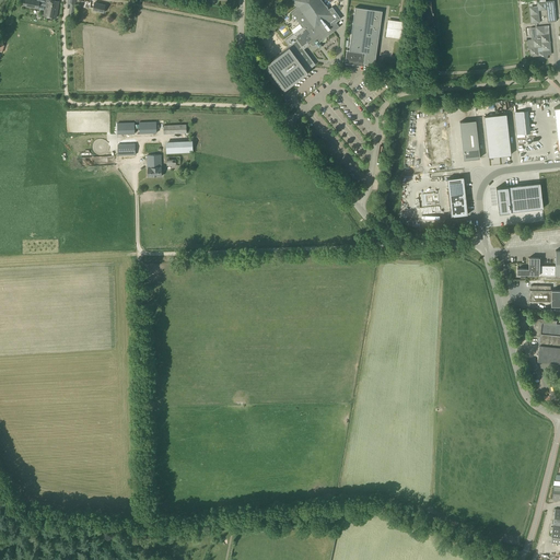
[(23,0),(22,7),(23,7),(44,10),(43,15),(56,18),(59,2),(48,0),(45,0),(46,2),(39,1),(32,0),(23,0)]
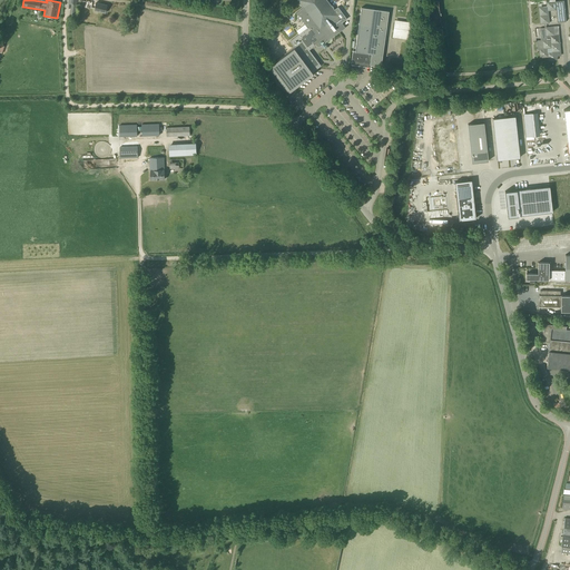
[(296,12),(298,16),(298,17),(297,18),(298,19),(298,20),(300,20),(301,20),(302,19),(307,28),(307,33),(308,35),(306,36),(314,47),(316,45),(318,47),(322,46),(323,48),(326,46),(328,48),(325,43),(345,28),(342,22),(347,19),(340,9),(337,11),(335,9),(334,10),(333,9),(334,9),(334,8),(333,7),(333,6),(332,6),(331,6),(326,0),(297,0),(304,8),(296,12)]
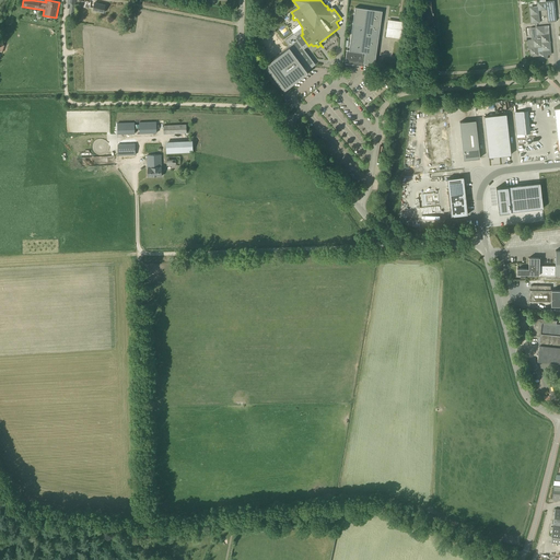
[(537,2),(537,7),(529,8),(532,24),(539,23),(538,11),(546,10),(547,22),(556,21),(553,1),(537,2)]
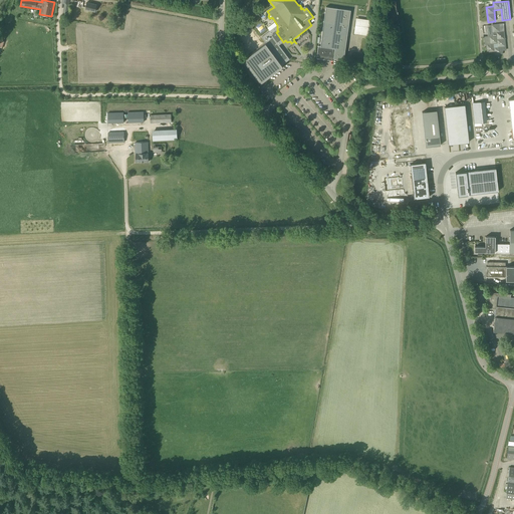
[(85,10),(95,12),(96,5),(86,2),(85,10)]
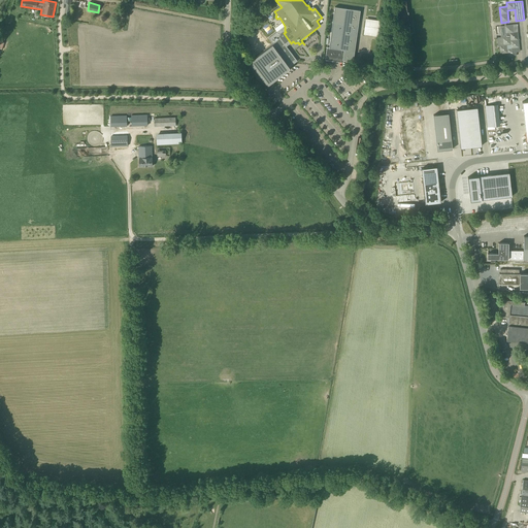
[(325,60),(343,63),(343,61),(353,62),(360,10),(334,7),(329,47),(327,46),(325,60)]
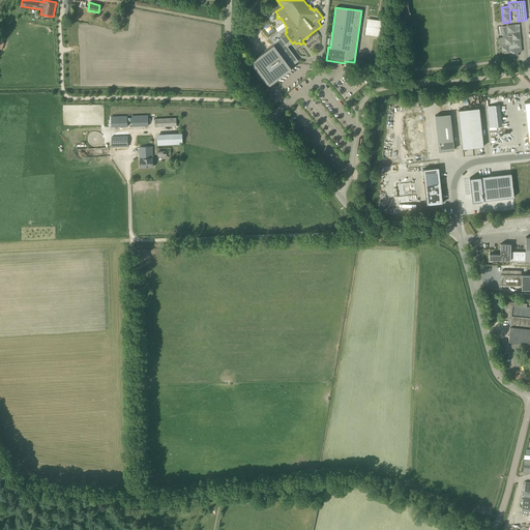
[(117,18),(110,23),(117,31),(123,26),(117,18)]
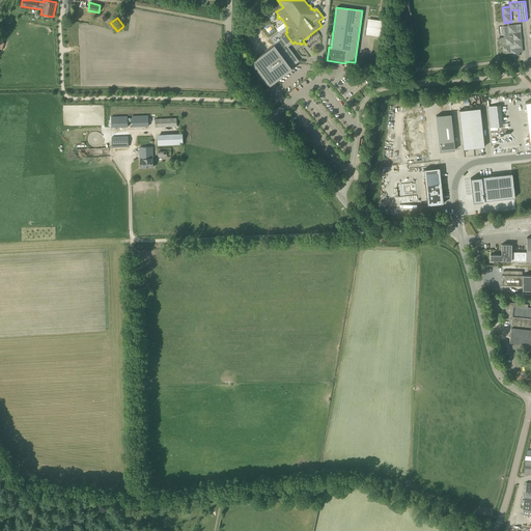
[(366,34),(382,36),(383,24),(368,22),(366,34)]
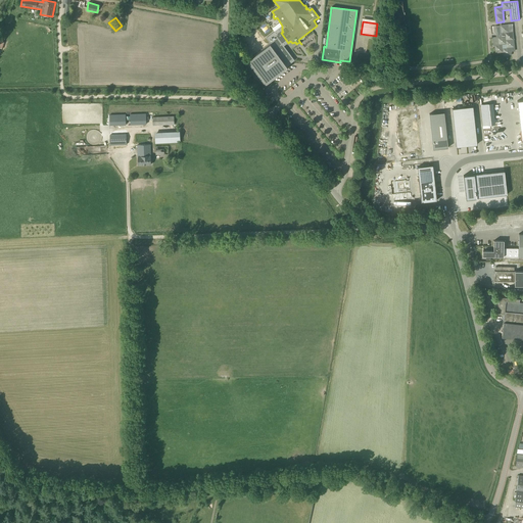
[(492,38),(492,46),(494,45),(495,53),(504,52),(504,56),(511,55),(511,51),(515,51),(513,32),(509,32),(508,25),(501,26),(502,37),(492,38)]
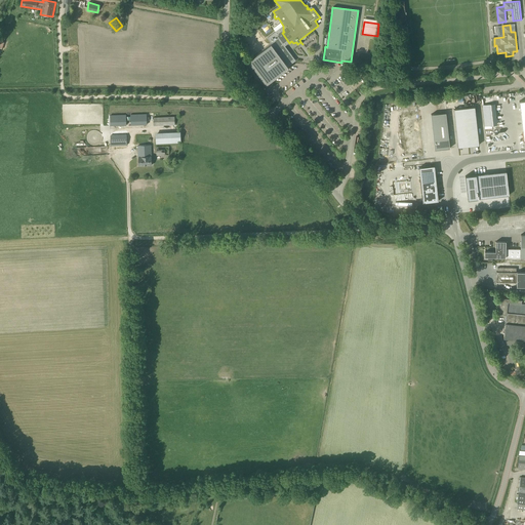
[(272,45),(271,44),(248,62),(250,64),(247,67),(260,85),(265,82),(267,85),(288,68),(287,67),(295,61),(285,46),(289,43),(282,33),(284,32),(283,31),(283,26),(268,38),(272,44),(272,45)]
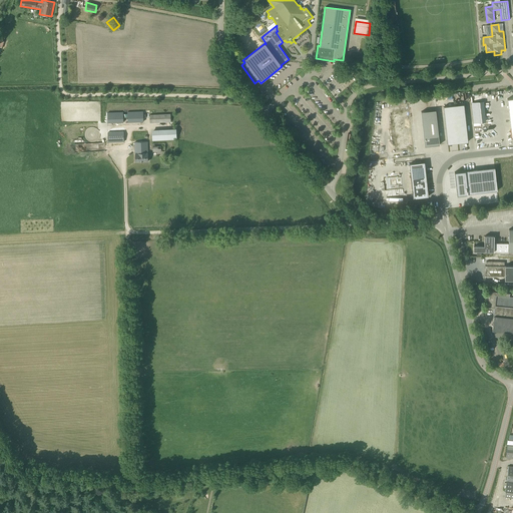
[(454,105),(443,106),(444,111),(444,114),(445,119),(446,126),(446,131),(448,145),(458,143),(468,142),(467,129),(466,122),(465,114),(464,109),(464,106),(464,104),(454,105)]
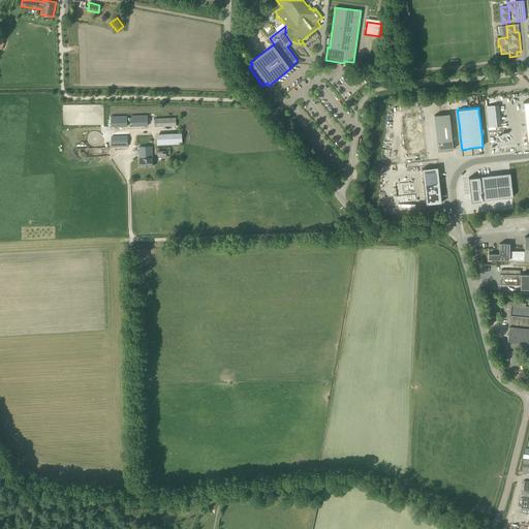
[(449,114),(435,116),(438,151),(454,150),(449,114)]
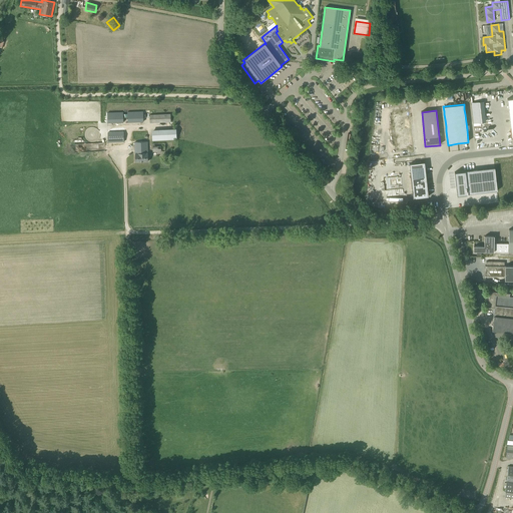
[(149,115),(150,123),(170,122),(170,114),(149,115)]
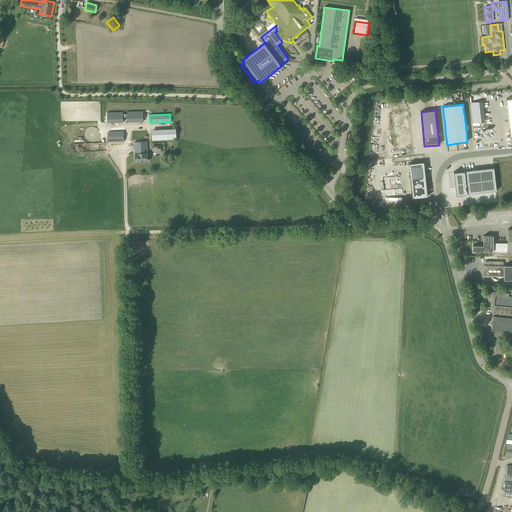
[(152,131),(152,141),(176,140),(175,129),(152,131)]
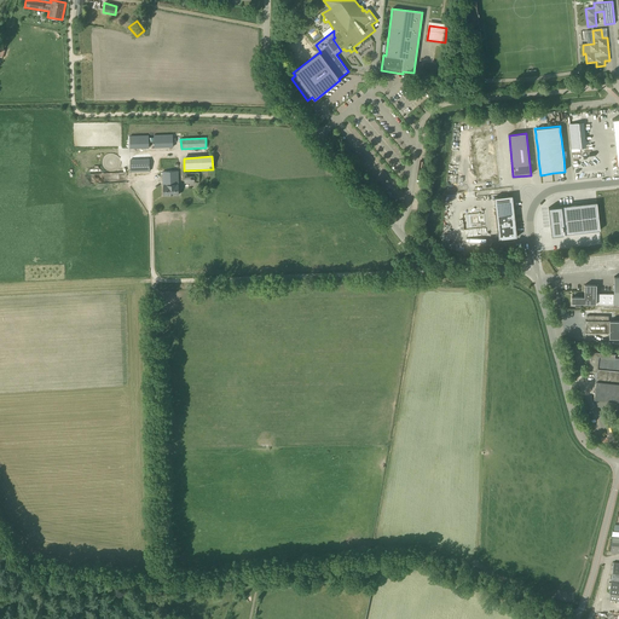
[(129,160),(131,172),(149,171),(149,158),(129,160)]
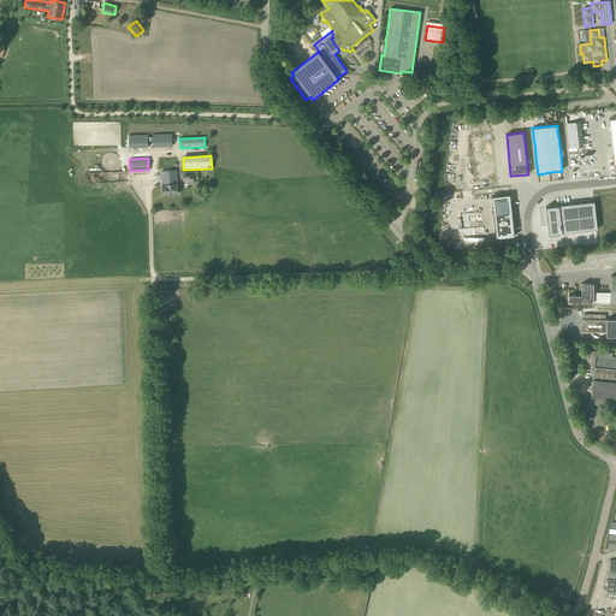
[(161,171),(163,184),(163,195),(178,194),(177,170),(161,171)]
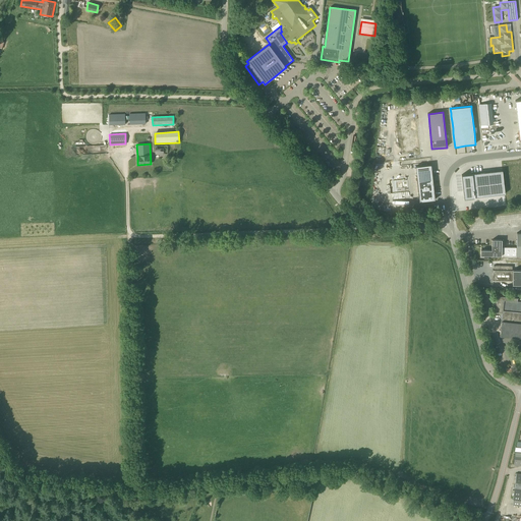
[(168,146),(155,147),(156,155),(168,154),(168,146)]
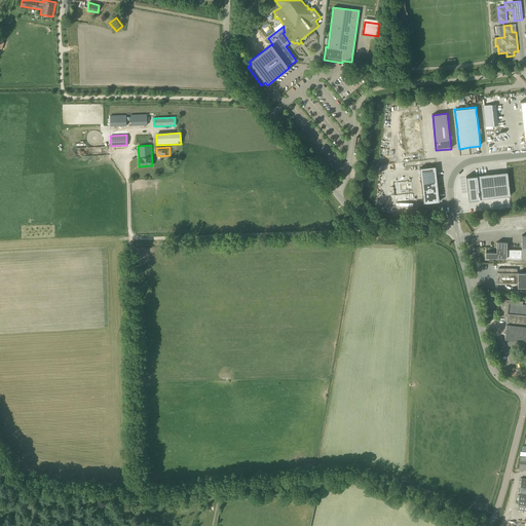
[(436,165),(419,167),(423,203),(439,201),(436,165)]
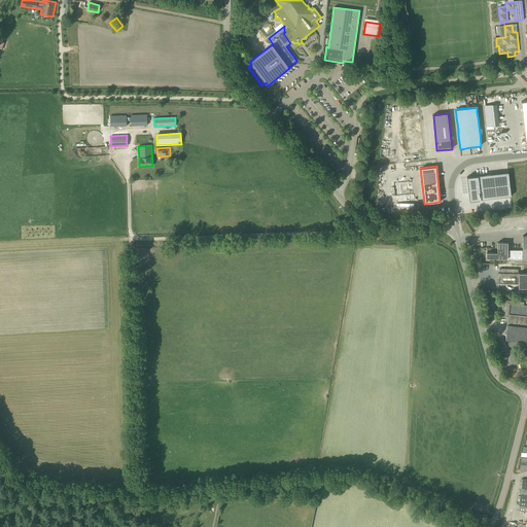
[(469,201),(511,197),(508,172),(467,177),(469,201)]
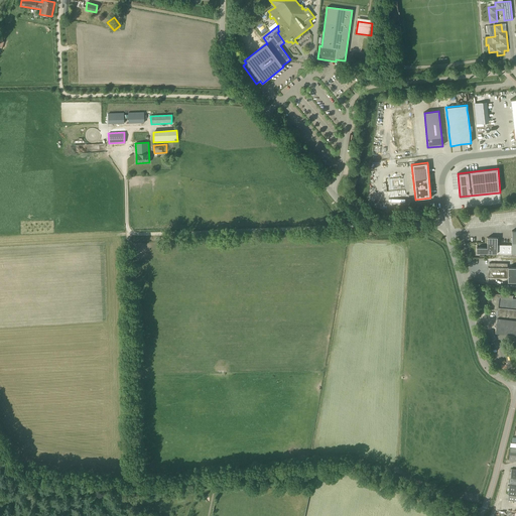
[(476,218),(469,218),(468,229),(477,229),(477,227),(476,227),(476,218)]
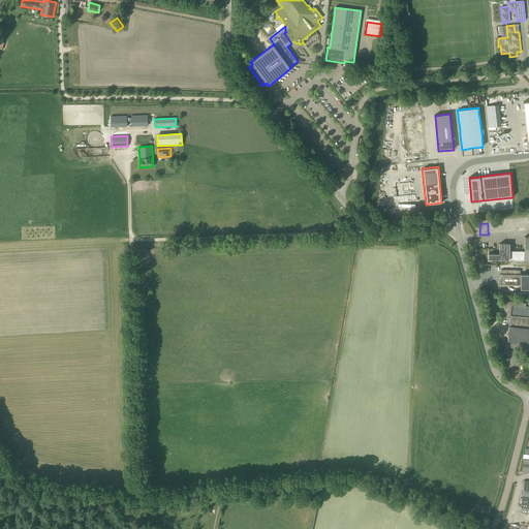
[(489,259),(509,259),(509,252),(509,244),(499,243),(499,254),(489,254),(489,259)]
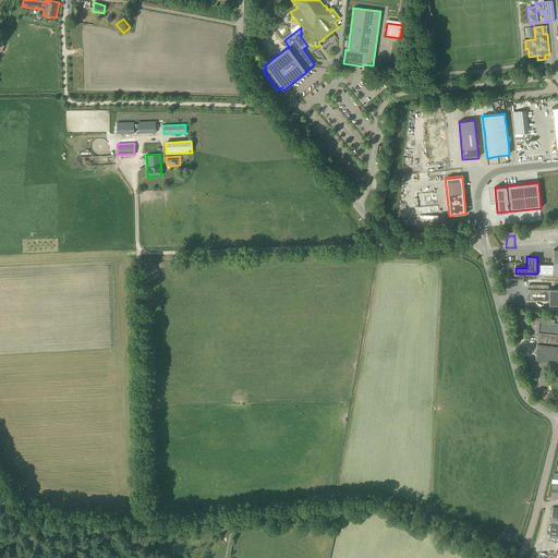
[(537,266),(537,274),(537,275),(553,275),(553,267),(537,266)]
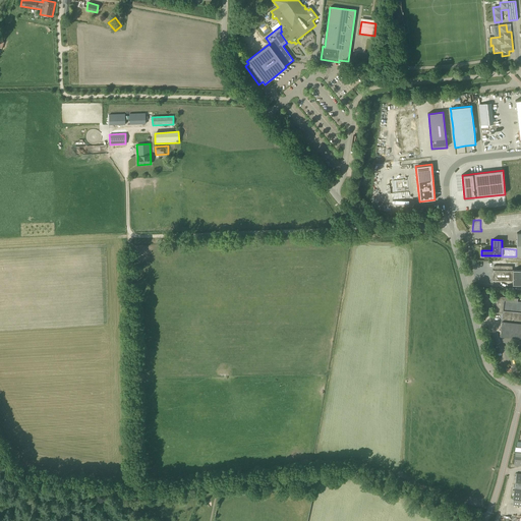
[(493,267),(493,263),(475,263),(475,267),(479,267),(479,274),(484,274),(484,272),(488,272),(488,267),(493,267)]
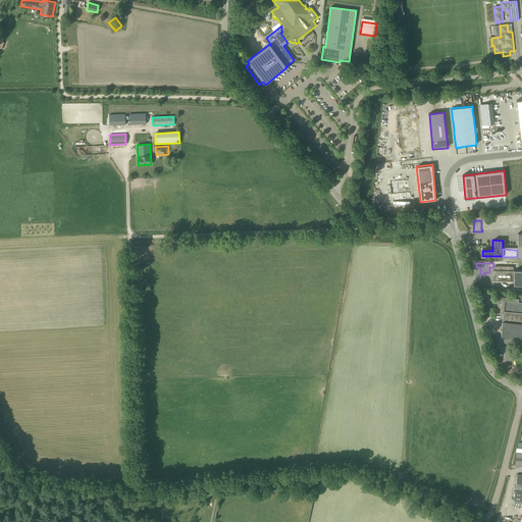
[(513,266),(509,266),(494,266),(494,270),(493,270),(493,280),(514,280),(514,284),(521,284),(521,270),(514,271),(514,270),(513,270),(513,266)]
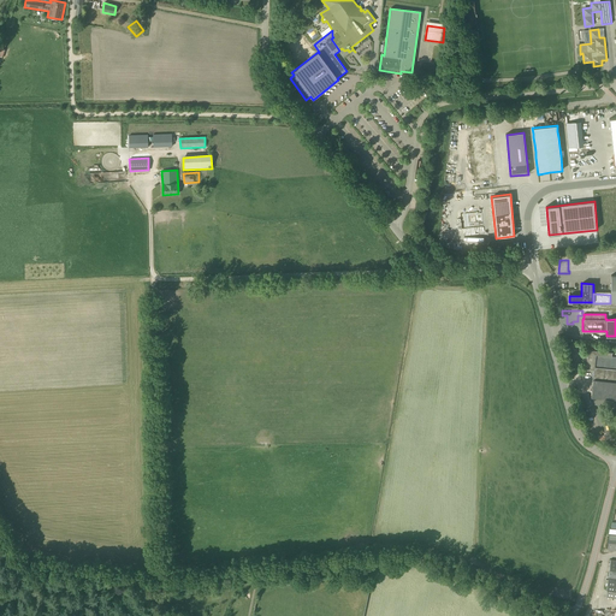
[(586,368),(593,369),(591,397),(615,398),(615,356),(611,356),(612,353),(588,349),(586,368)]
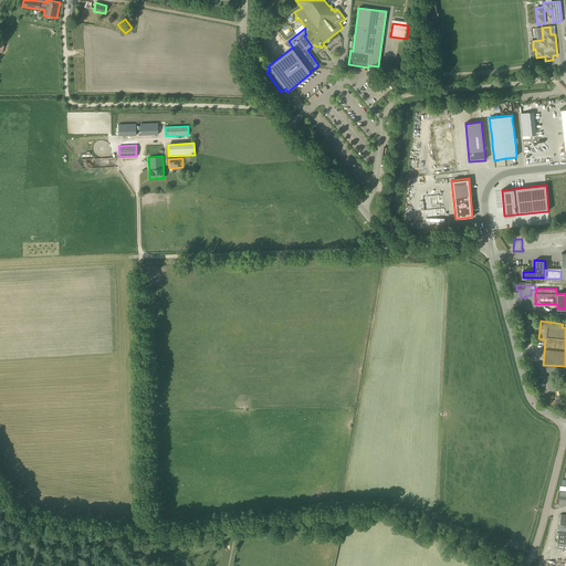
[(553,563),(565,563),(565,554),(564,554),(563,558),(556,558),(556,552),(555,552),(554,557),(553,557),(553,563)]
